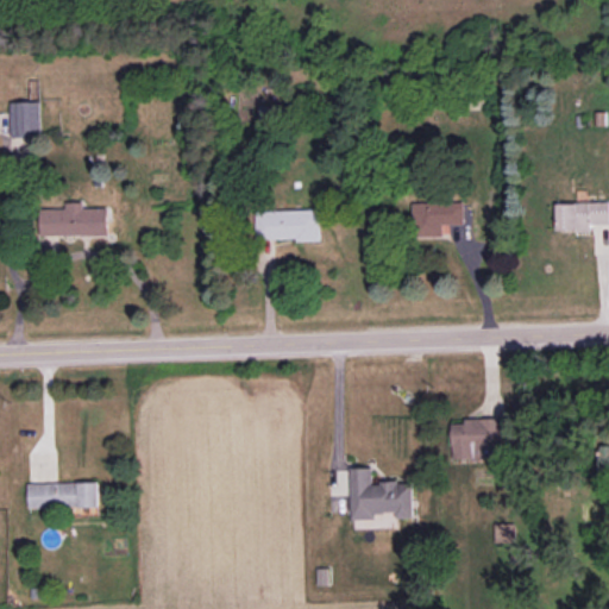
[(41,136),(41,101),(10,102),(11,137),(41,136)]
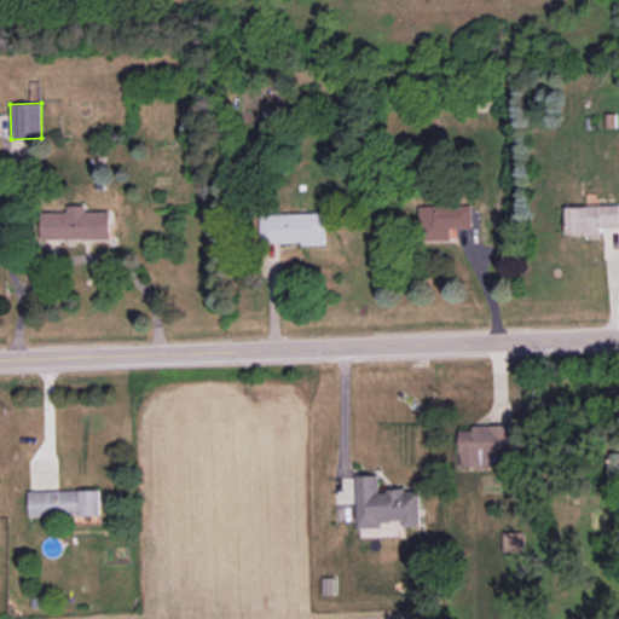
[(451,239),(451,229),(473,227),(472,204),(418,206),(420,241),(451,239)]
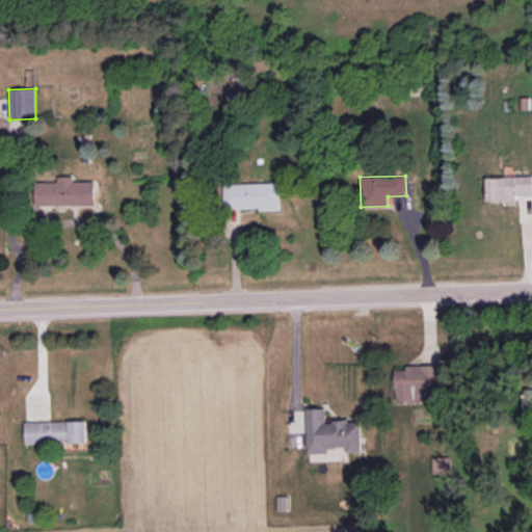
[(531,176),(485,178),(486,202),(516,201),(516,195),(531,194),(531,176)]
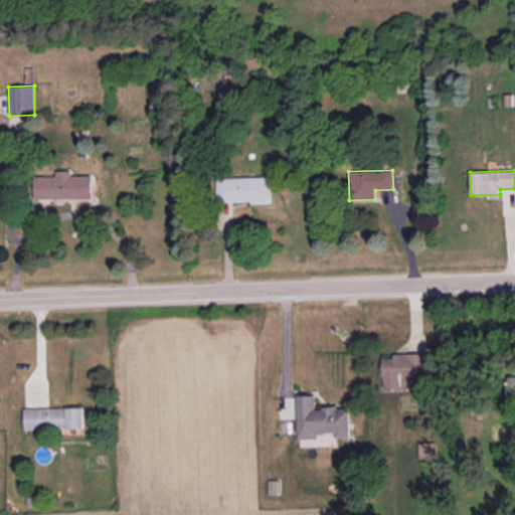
[(34,199),(92,199),(92,176),(71,175),(71,171),(56,171),(56,176),(34,176),(34,199)]
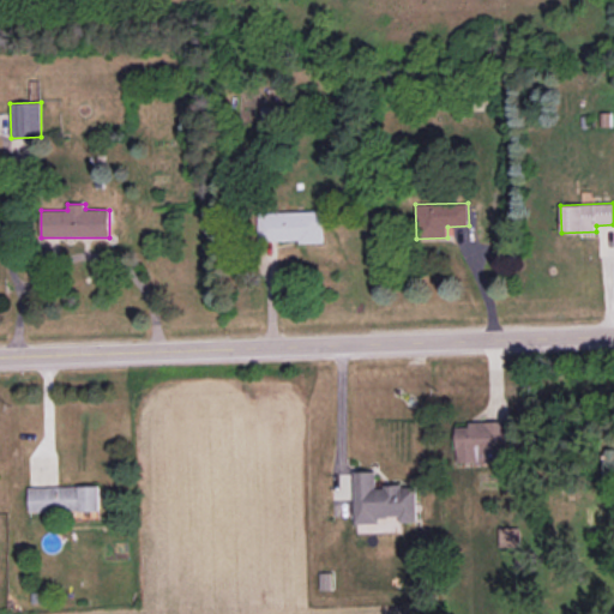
[(259,242),(324,241),(324,211),(258,212),(259,242)]
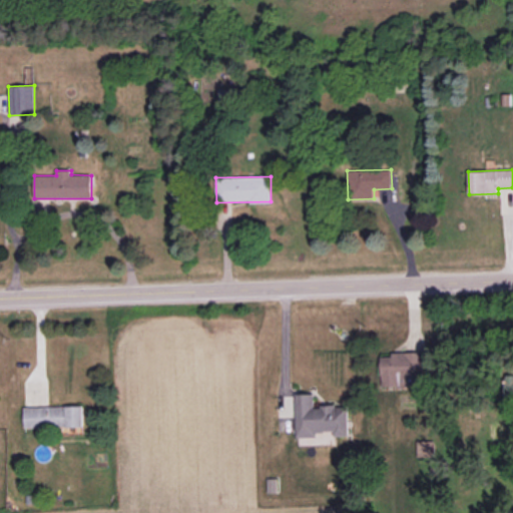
[(392,353),(392,357),(381,357),(381,388),(418,387),(417,375),(423,375),(422,352),(392,353)]
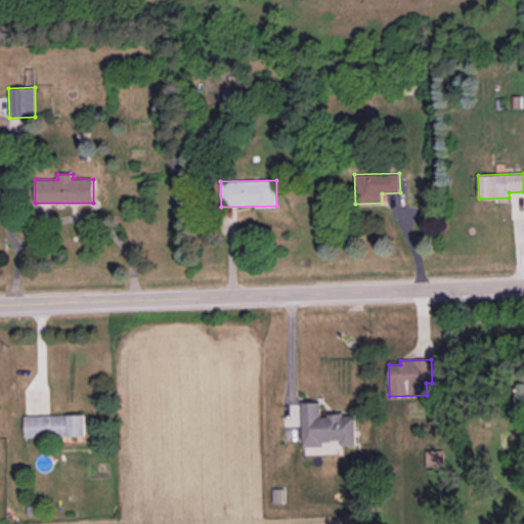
[(304,447),(324,446),(324,442),(341,441),(341,446),(356,445),(355,415),(321,416),(320,402),(302,403),(304,447)]
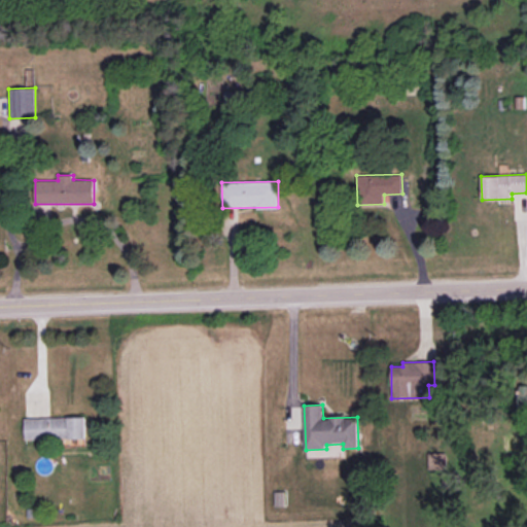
[(85,417),(25,418),(25,440),(85,438),(85,417)]
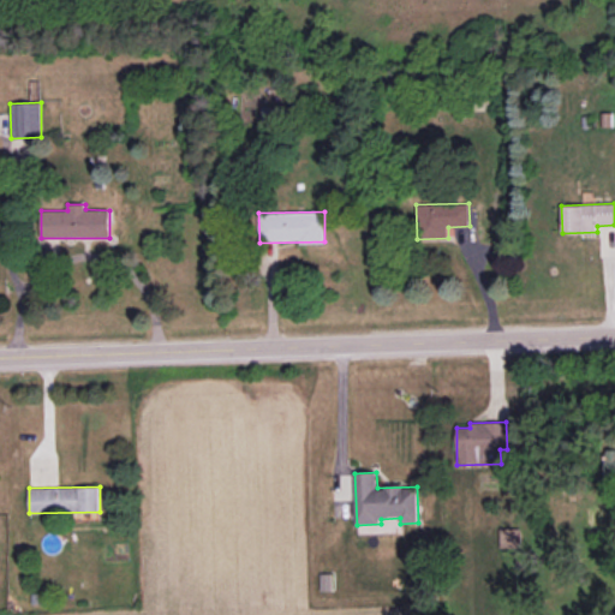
[(519,529),(499,529),(500,548),(520,548),(519,529)]
